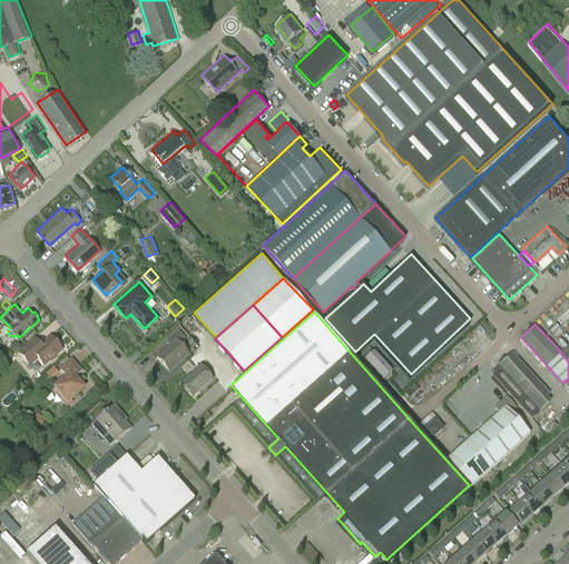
[(172,343),(158,354),(169,367),(189,350),(180,340),(186,335),(179,327),(175,332),(178,336),(172,343)]
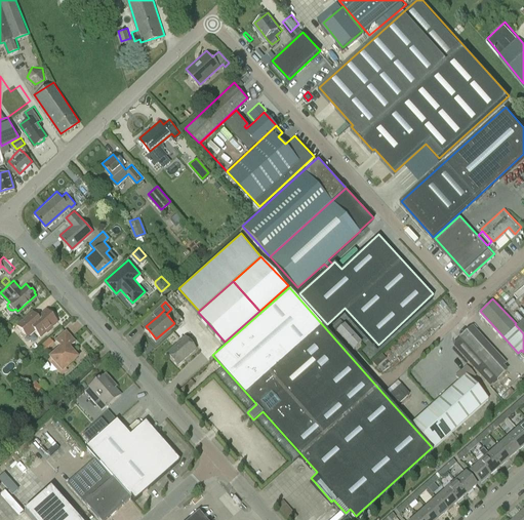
[(28,313),(17,322),(26,331),(32,326),(34,328),(35,327),(41,333),(46,328),(48,329),(51,326),(51,324),(57,319),(54,315),(55,313),(54,311),(52,309),(49,310),(46,306),(38,314),(33,309),(28,313)]
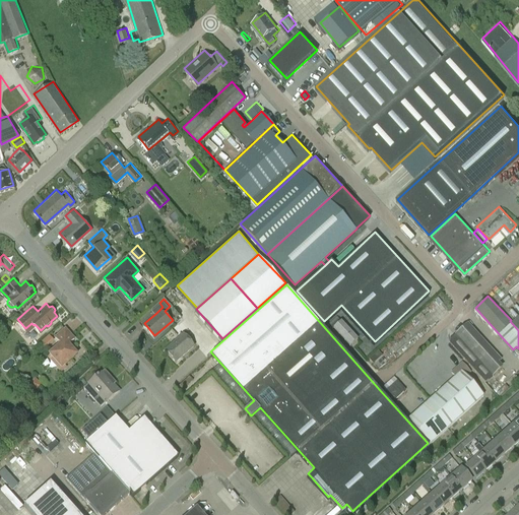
[(334,324),(341,318),(337,313),(326,323),(330,327),(334,324)]
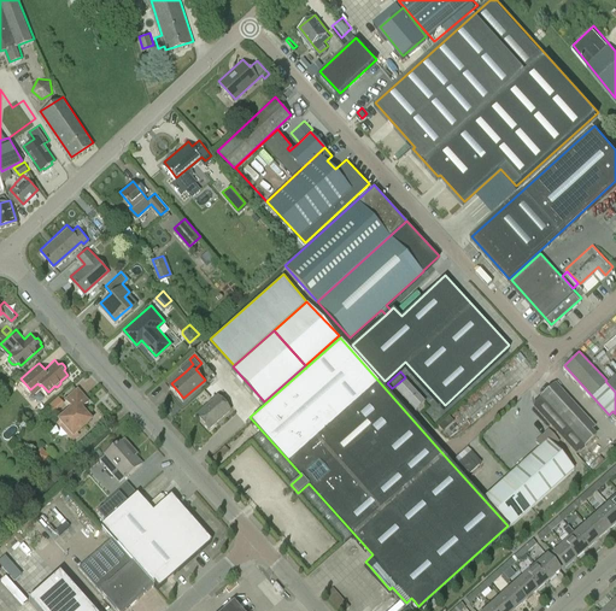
[(615,371),(606,380),(605,381),(615,392),(615,371)]
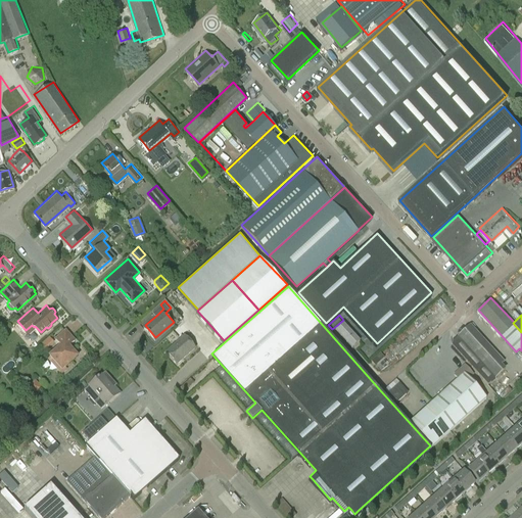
[(360,338),(343,320),(336,326),(352,344),(360,338)]
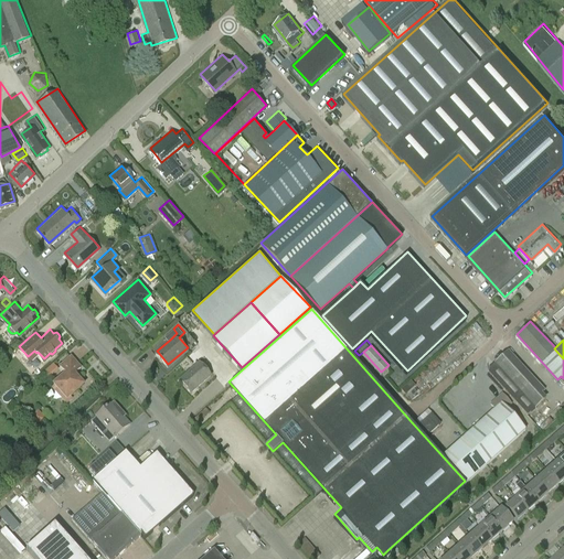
[(509,347),(488,366),(489,369),(528,412),(545,396),(541,391),(545,387),(509,347)]
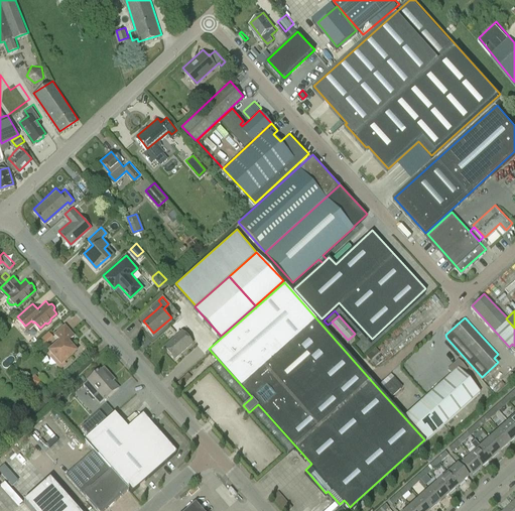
[(60,338),(49,348),(56,356),(55,358),(61,365),(66,361),(65,359),(77,348),(68,338),(74,333),(65,323),(54,332),(60,338)]
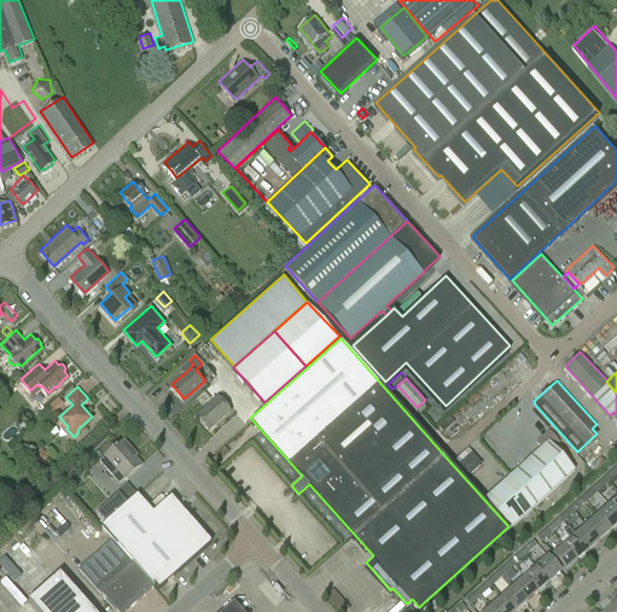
[(58,394),(47,404),(56,414),(68,403),(58,394)]
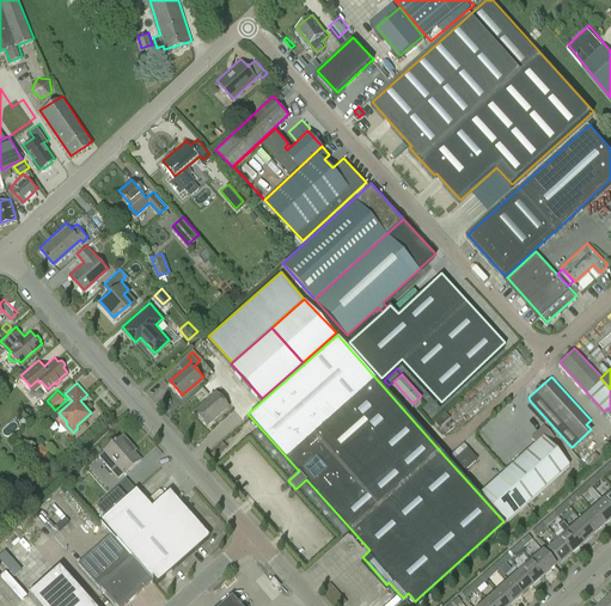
[(217,390),(195,409),(207,423),(228,404),(217,390)]
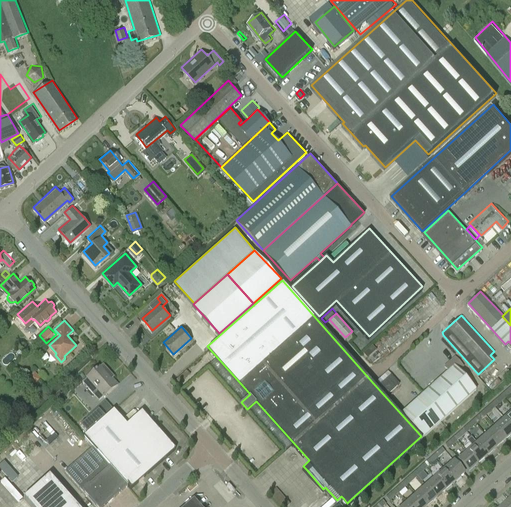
[(373,342),(364,350),(368,355),(377,346),(373,342)]
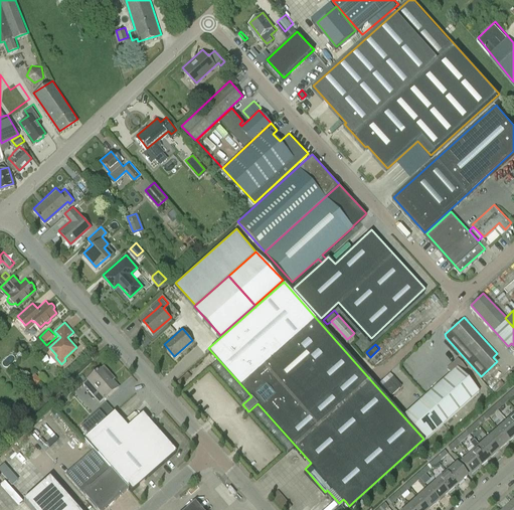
[(452,370),(403,413),(425,438),(479,389),(462,369),(466,365),(461,359),(455,359),(448,365),(452,370)]
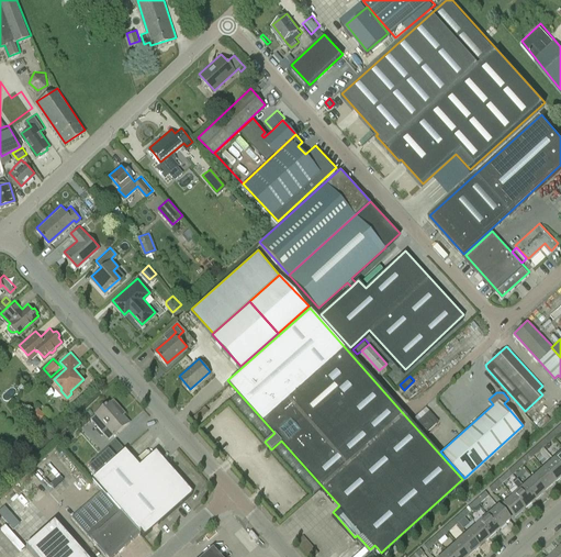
[(130,419),(123,412),(122,413),(109,399),(96,412),(91,415),(103,430),(108,426),(114,432),(130,419)]
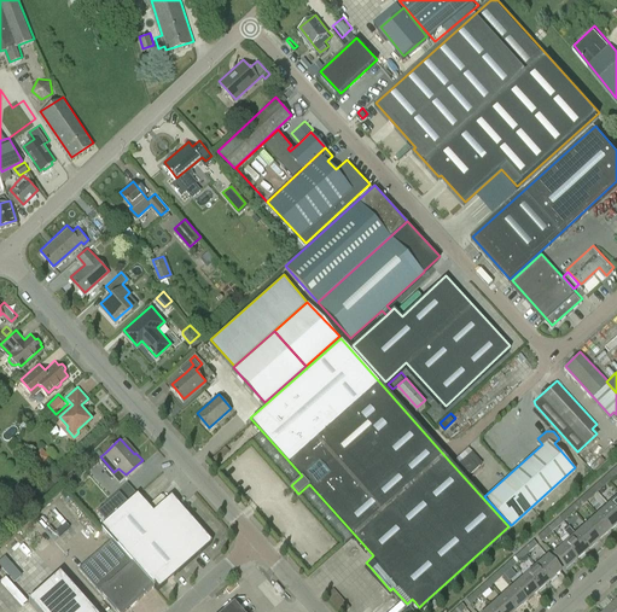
[(51,455),(42,444),(33,453),(42,464),(51,455)]
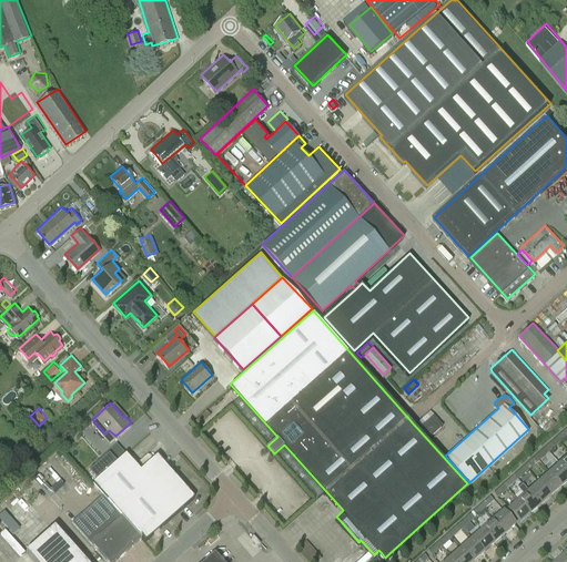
[(431,432),(443,422),(434,411),(422,422),(431,432)]
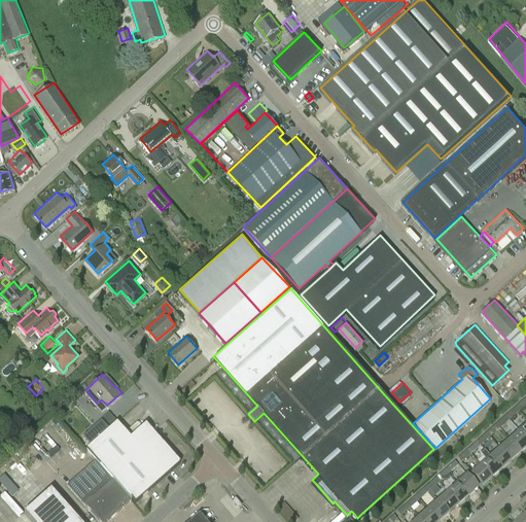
[(513,386),(503,395),(506,398),(516,389),(513,386)]
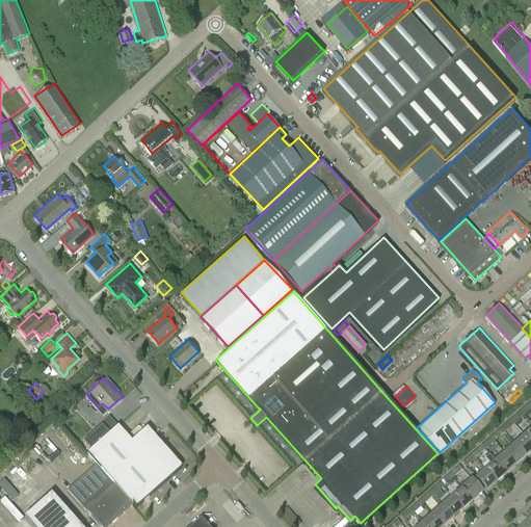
[(67,409),(74,402),(72,399),(63,405),(67,409)]
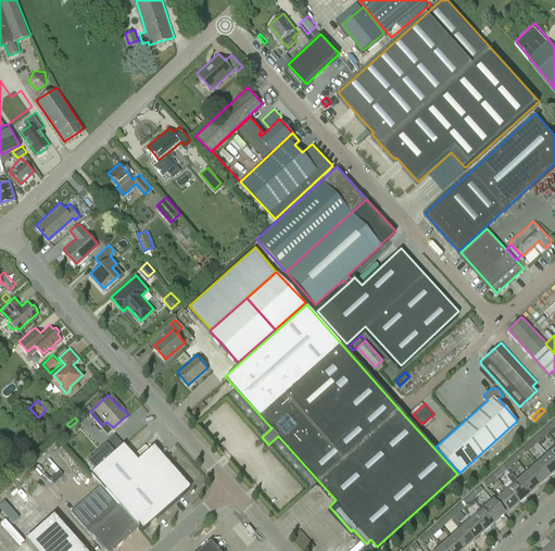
[(547,429),(554,423),(554,417),(544,426),(547,429)]
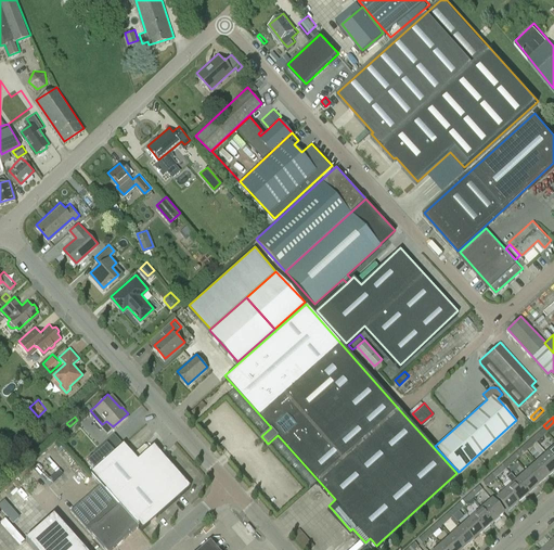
[(537,438),(546,429),(543,425),(533,435),(537,438)]
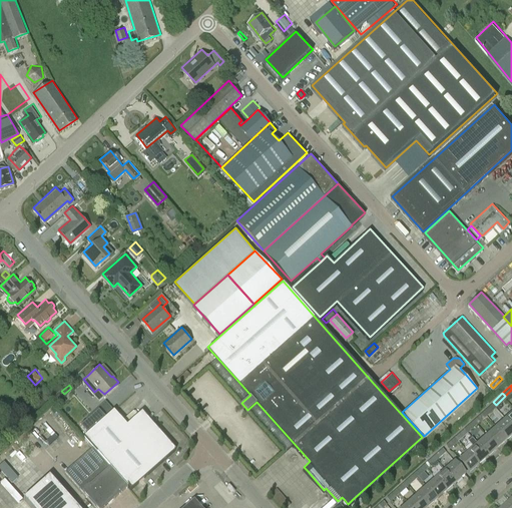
[(486,413),(496,405),(493,402),(483,410),(486,413)]
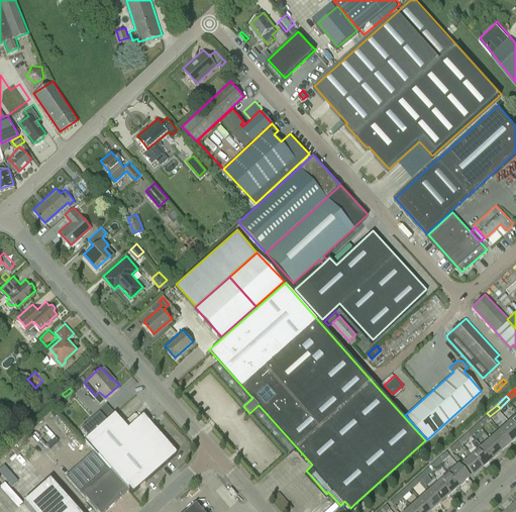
[(89,420),(82,426),(89,434),(106,418),(100,410),(89,420)]
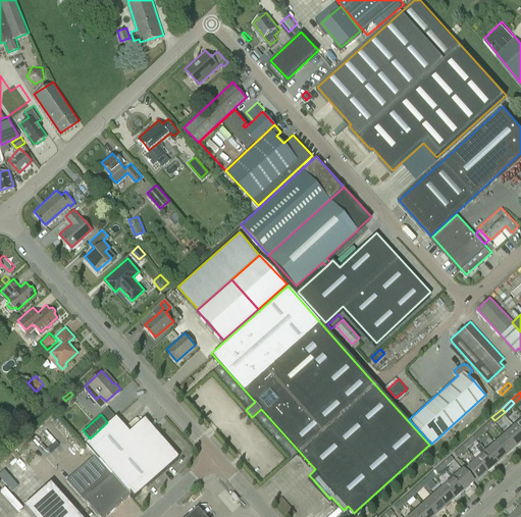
[(85,442),(94,453),(95,452),(114,474),(131,493),(131,492),(134,495),(179,455),(145,416),(129,430),(115,415),(107,422),(90,438),(85,442)]
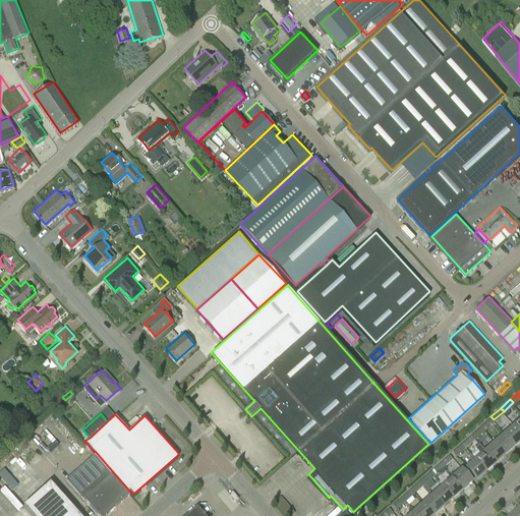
[(484,427),(494,419),(490,416),(481,424),(484,427)]
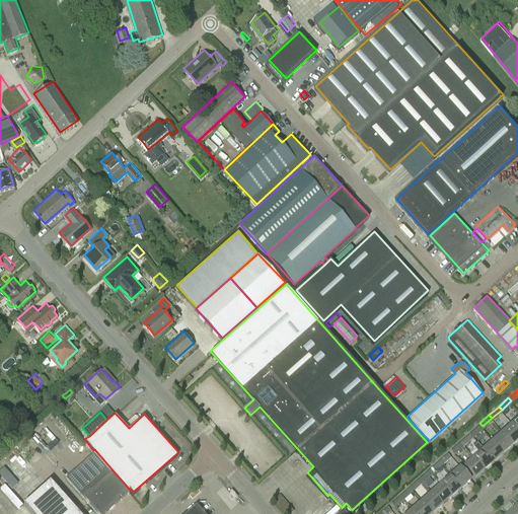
[(513,442),(517,437),(517,428),(512,421),(502,429),(513,442)]
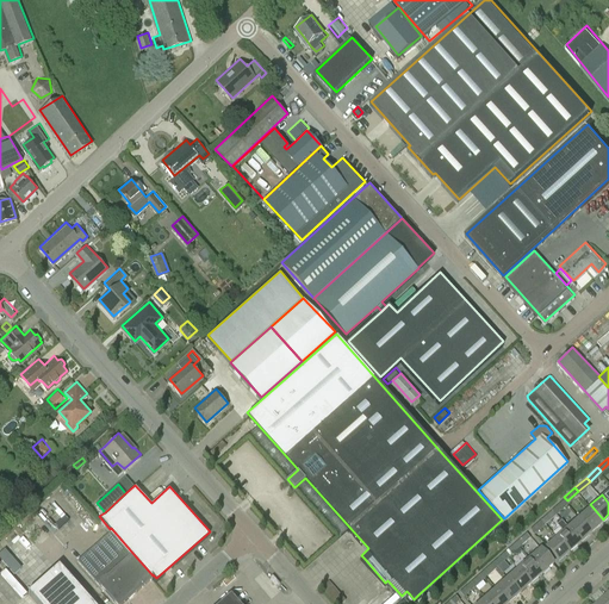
[(557,511),(567,500),(564,497),(553,506),(557,511)]
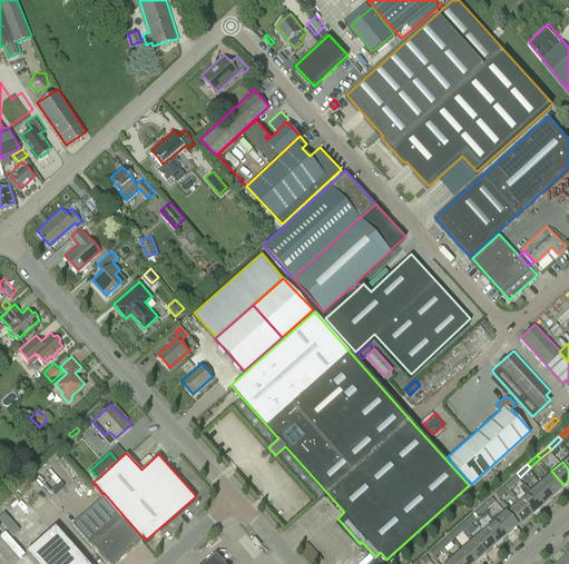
[(40,488),(52,481),(47,471),(35,477),(40,488)]
